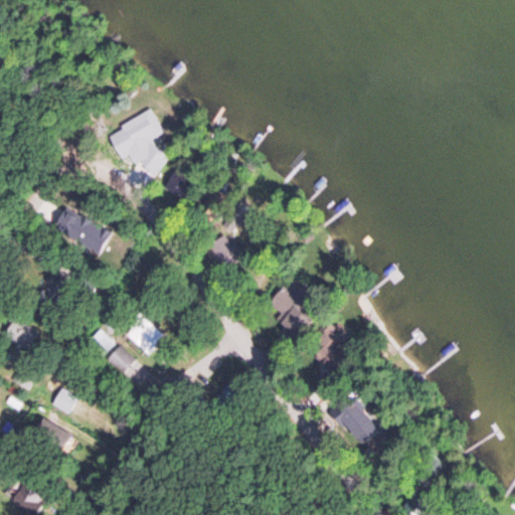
[(120,157),(159,137),(149,118),(110,138),(120,157)]
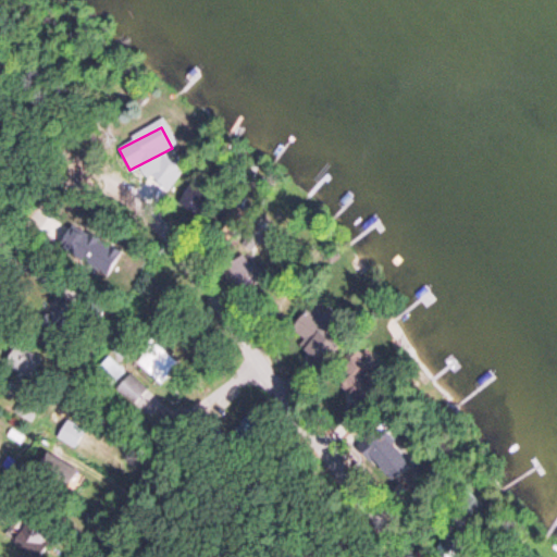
[(24,381),(41,372),(27,345),(10,354),(24,381)]
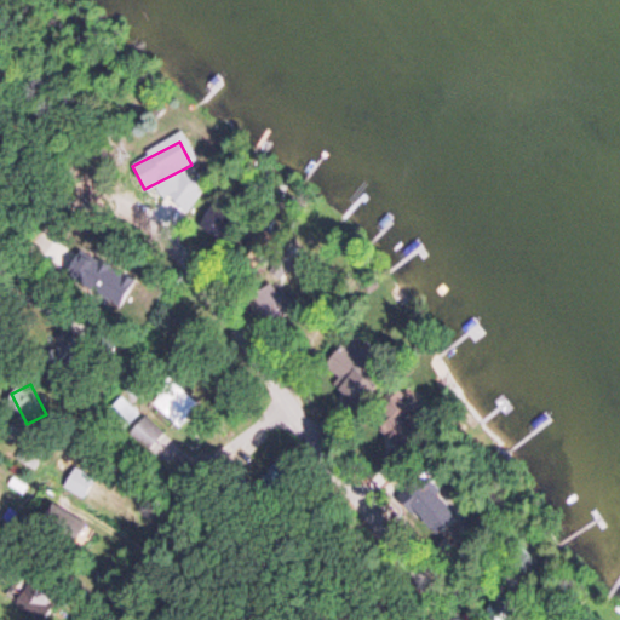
[(155,403),(179,428),(199,408),(176,384),(155,403)]
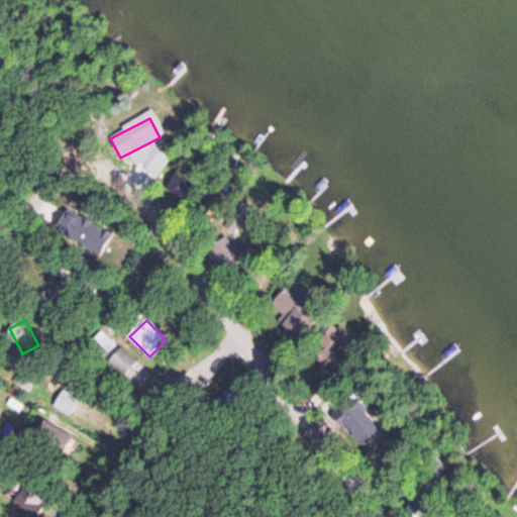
[(116,346),(102,333),(91,344),(105,357),(116,346)]
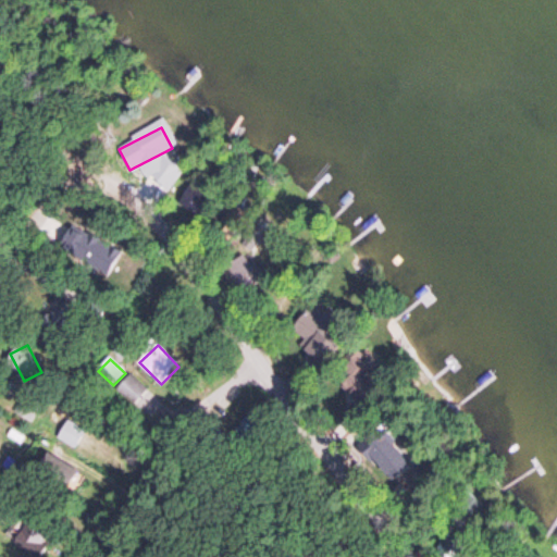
[(132,404),(141,396),(128,380),(119,388),(132,404)]
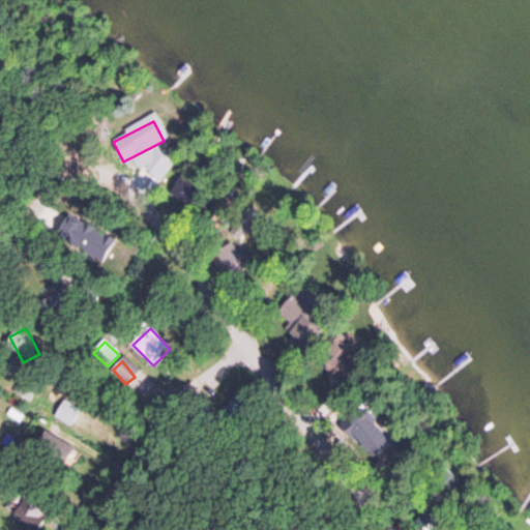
[(15,392),(28,400),(37,383),(24,375),(15,392)]
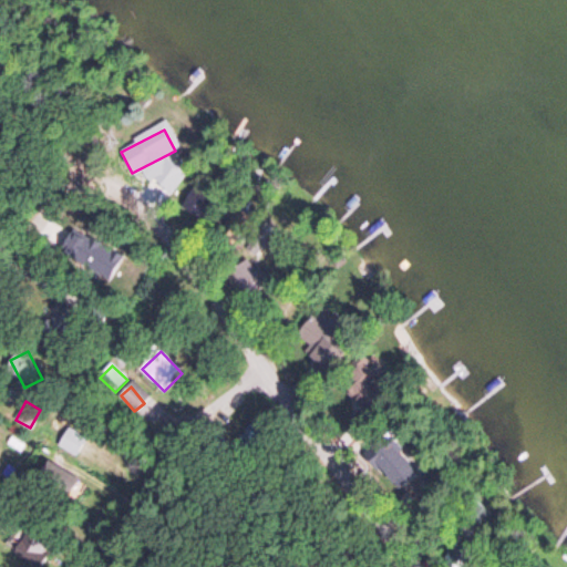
[(59,446),(76,457),(88,439),(70,429),(59,446)]
